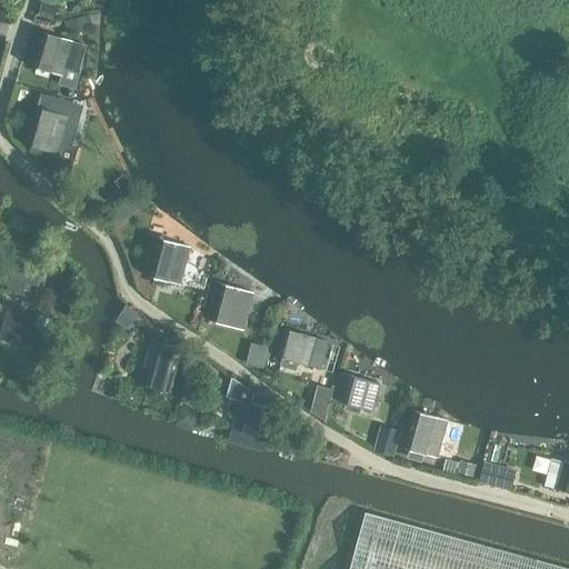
[(568,92),(561,113),(568,116),(568,0),(558,0),(568,3),(568,56),(565,55),(562,59),(568,61),(568,92)]
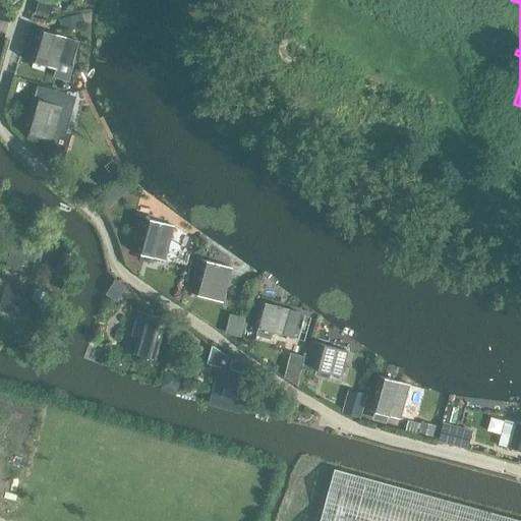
[(39,1),(35,14),(49,18),(52,5),(39,1)]
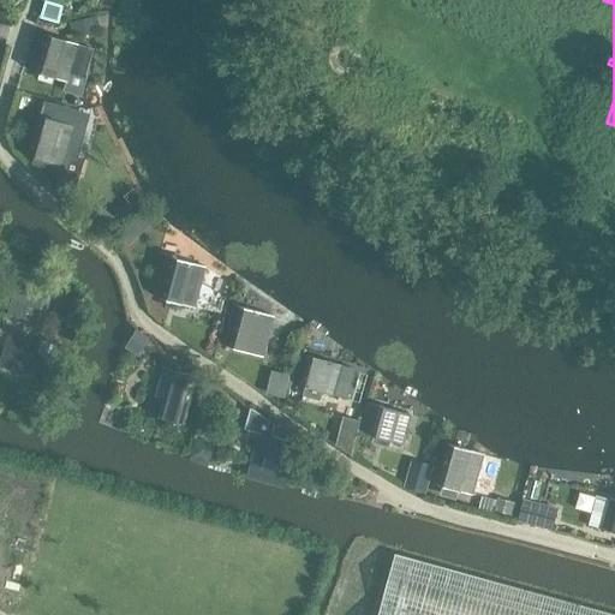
[(36,64),(34,71),(45,75),(42,81),(53,84),(55,78),(70,83),(72,76),(72,75),(84,78),(93,49),(45,35),(36,64)]
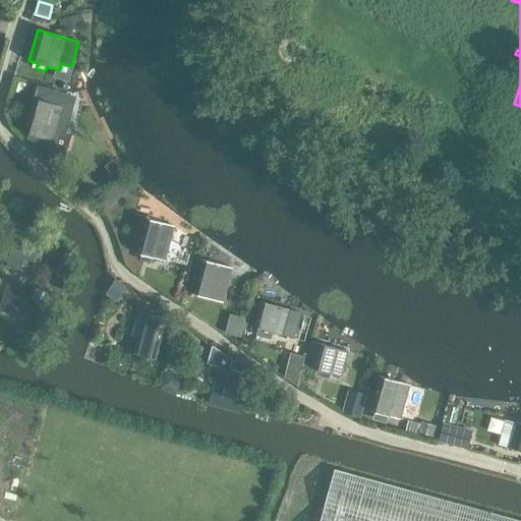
[(33,89),(31,98),(21,132),(31,135),(30,140),(39,142),(40,137),(53,140),(55,131),(65,134),(74,99),(33,89)]
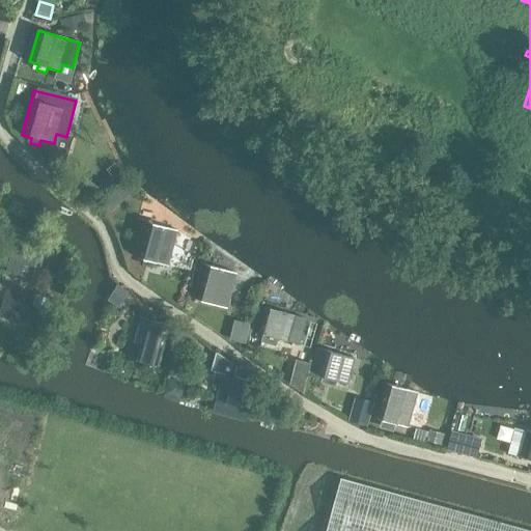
[(113,192),(102,202),(111,213),(122,201),(113,192)]
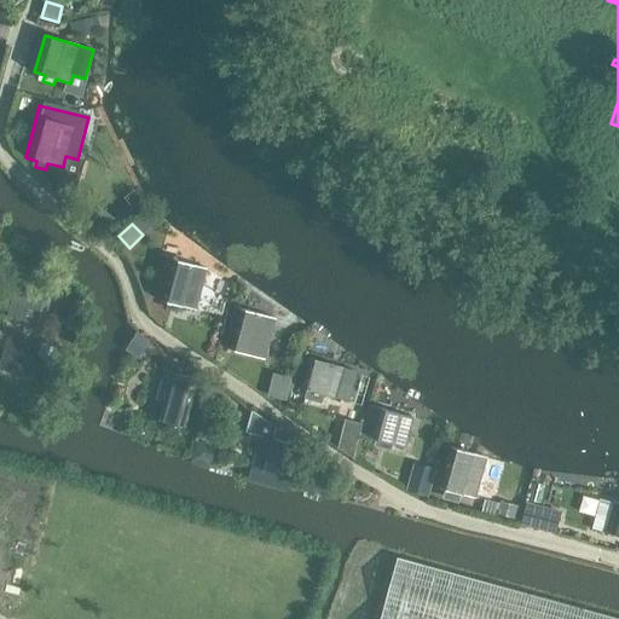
[(161,289),(158,299),(169,302),(167,308),(178,311),(180,305),(195,310),(198,299),(206,268),(169,259),(161,289)]
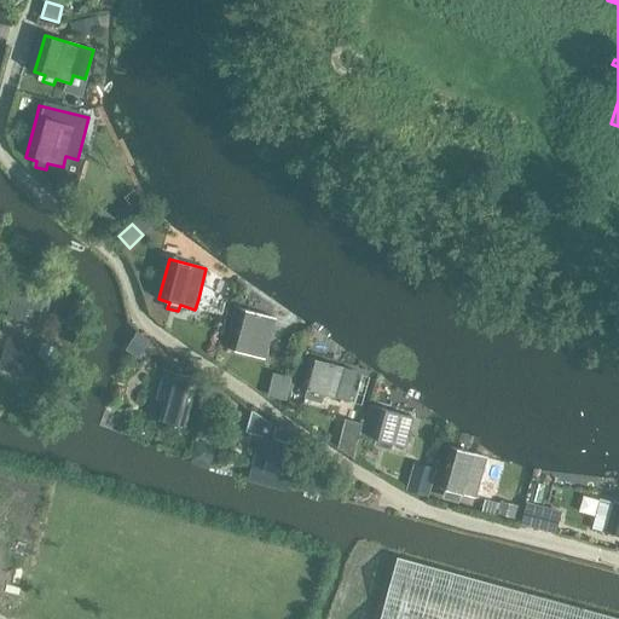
[(44,298),(33,294),(32,293),(18,288),(16,289),(15,293),(16,295),(10,316),(36,324),(35,329),(44,331),(46,322),(38,319),(44,298)]
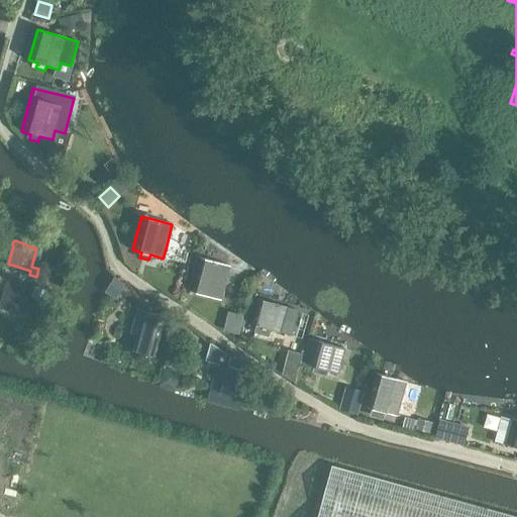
[(230,266),(198,257),(189,292),(220,300),(230,266)]
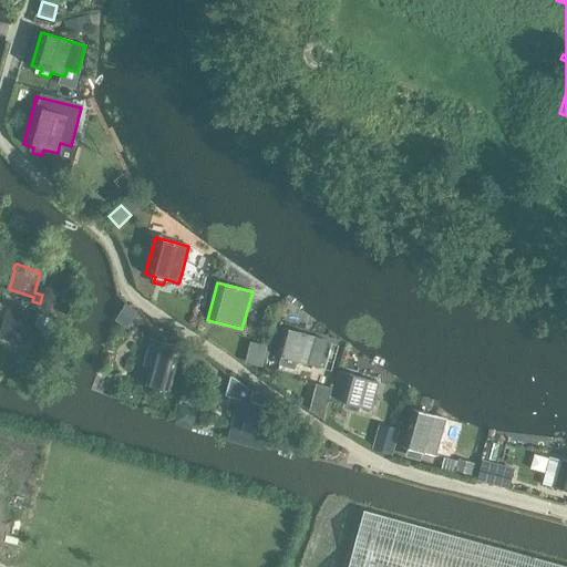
[(125,303),(115,319),(127,327),(137,311),(125,303)]
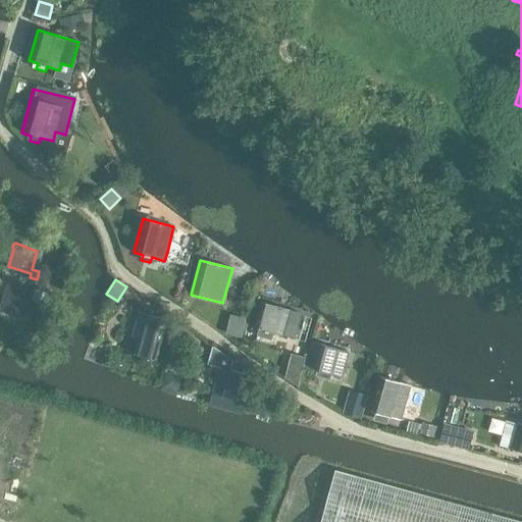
[(30,292),(8,285),(1,308),(11,311),(13,306),(24,309),(30,292)]
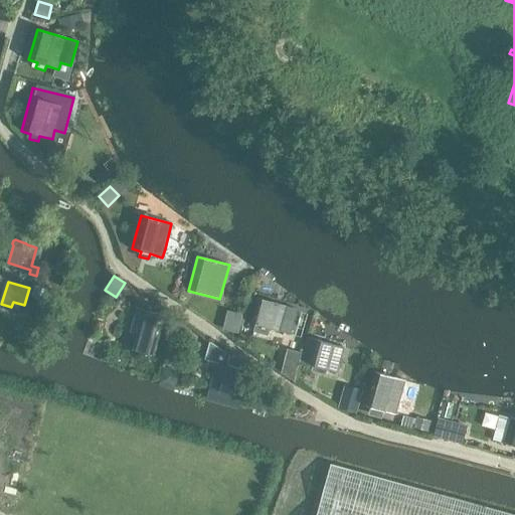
[(255,298),(249,323),(255,324),(254,330),(269,333),(270,328),(290,334),(297,309),(255,298)]
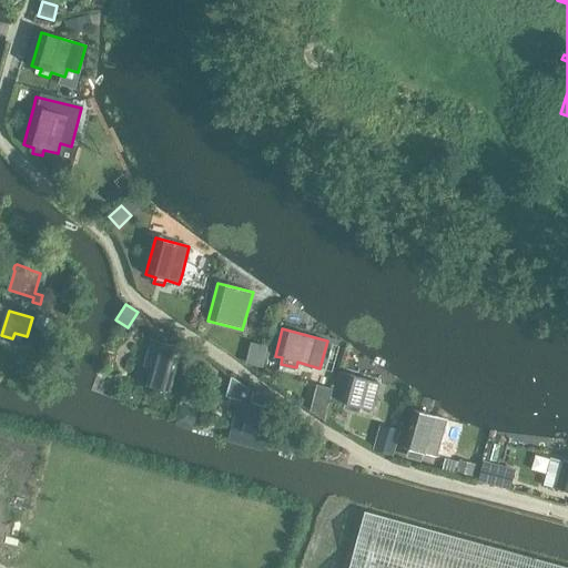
[(143,366),(151,368),(146,386),(172,393),(184,348),(174,345),(175,341),(158,335),(156,341),(150,338),(143,366)]
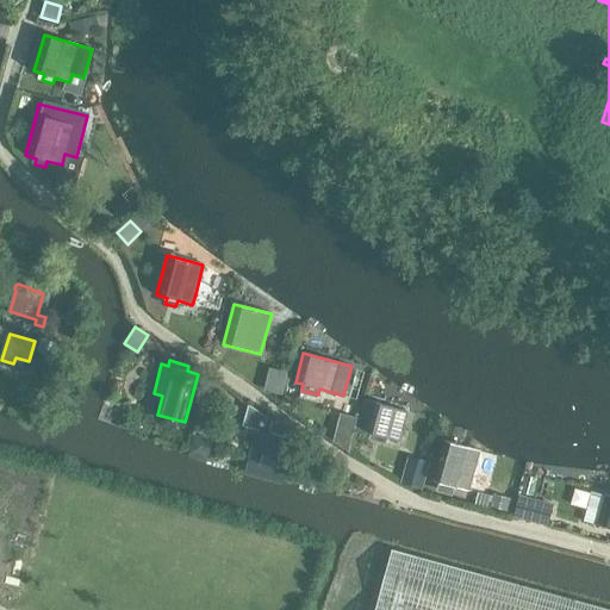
[(271,368),(265,391),(282,396),(287,373),(271,368)]
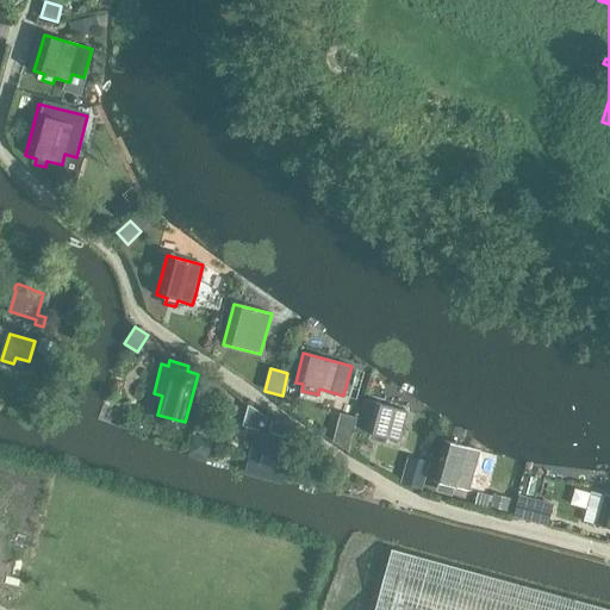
[(371,402),(362,430),(372,433),(369,440),(385,444),(387,437),(396,440),(400,441),(408,412),(404,411),(371,402)]
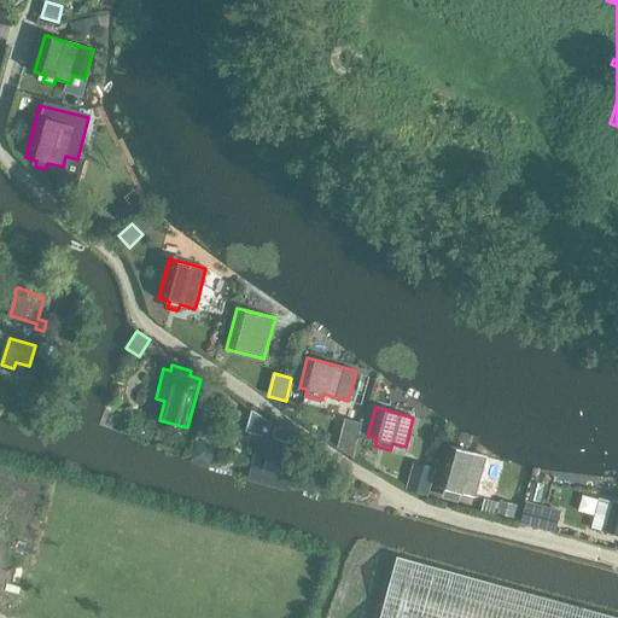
[(252,410),(246,431),(261,435),(252,465),(249,476),(249,478),(285,489),(286,485),(289,474),(298,444),(273,437),(277,426),(252,410)]
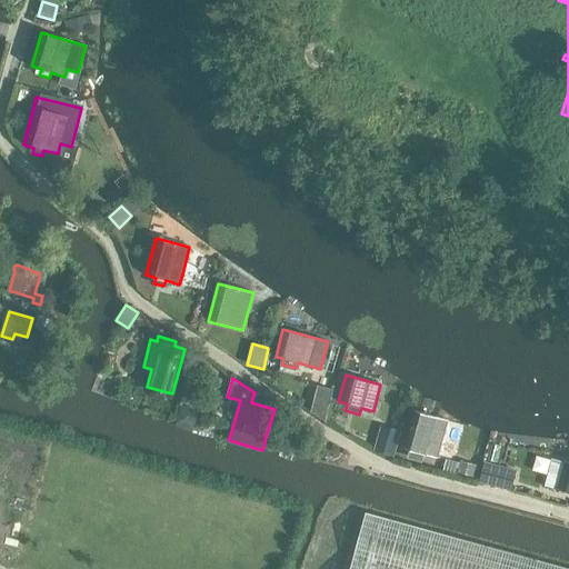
[(318,386),(311,412),(326,421),(333,390),(318,386)]
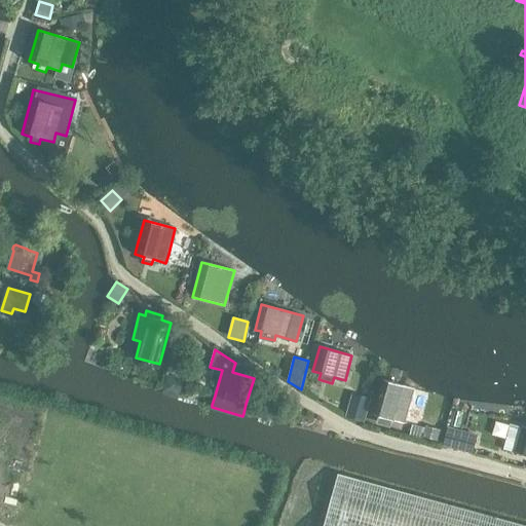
[(404,422),(411,397),(414,387),(382,379),(373,414),(380,416),(379,420),(391,423),(392,419),(404,422)]
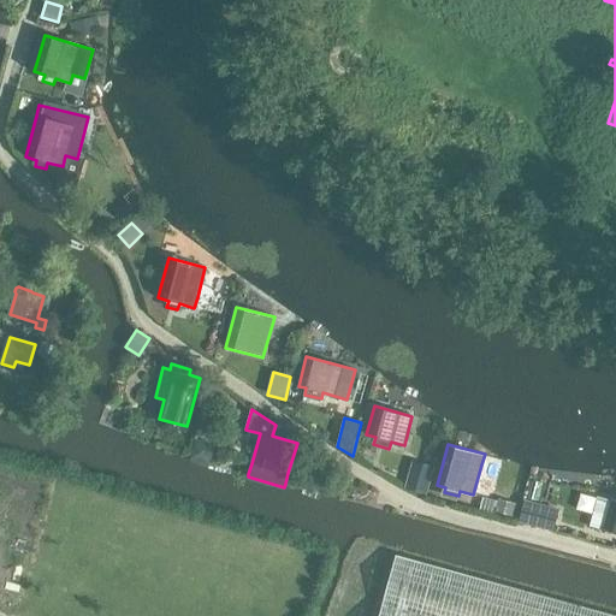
[(413,460),(406,487),(427,493),(436,466),(413,460)]
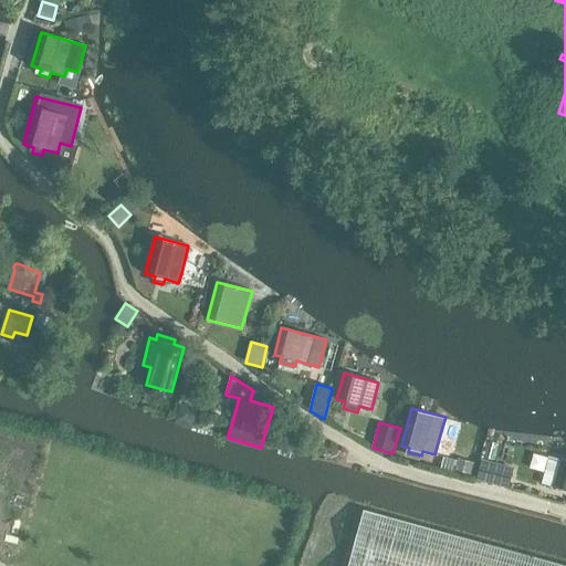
[(488,441),(484,458),(495,460),(499,443),(488,441)]
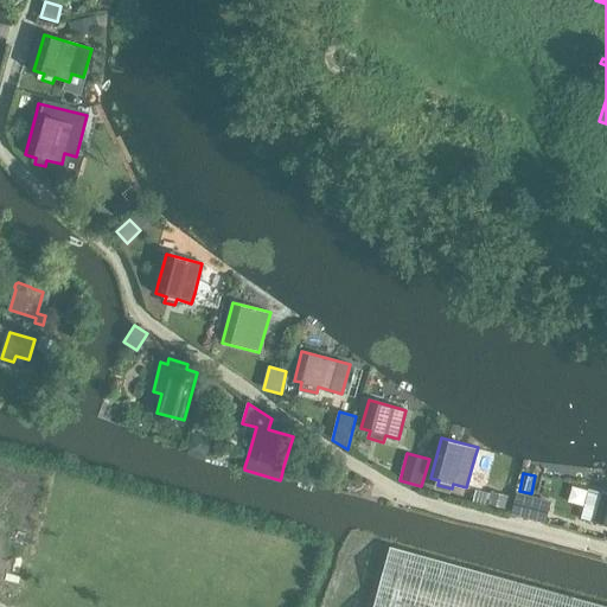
[(593,490),(585,519),(596,523),(606,525),(606,493),(604,493),(593,490)]
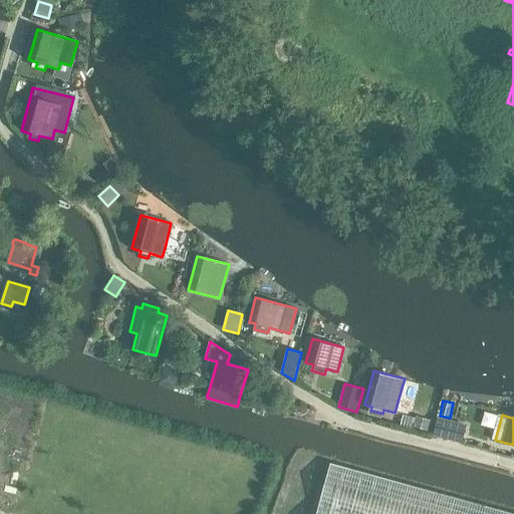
[(416,417),(414,427),(428,431),(431,421),(416,417)]
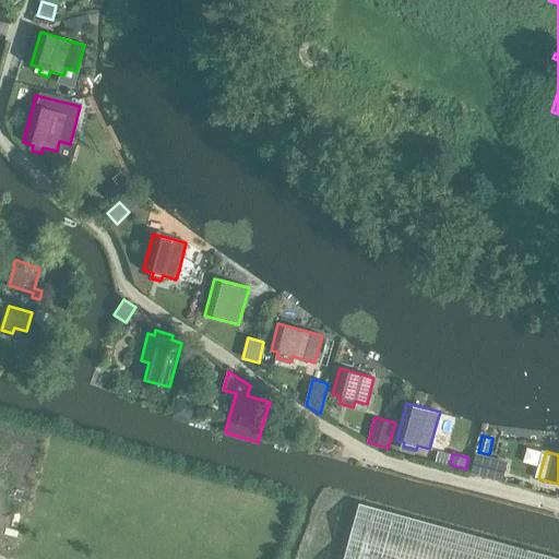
[(476,453),(471,474),(502,483),(508,462),(476,453)]
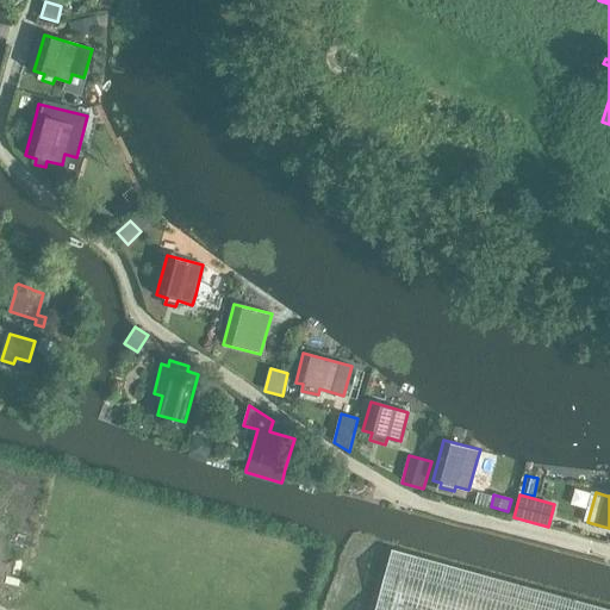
[(609,609),(391,549),(374,609),(609,609)]
